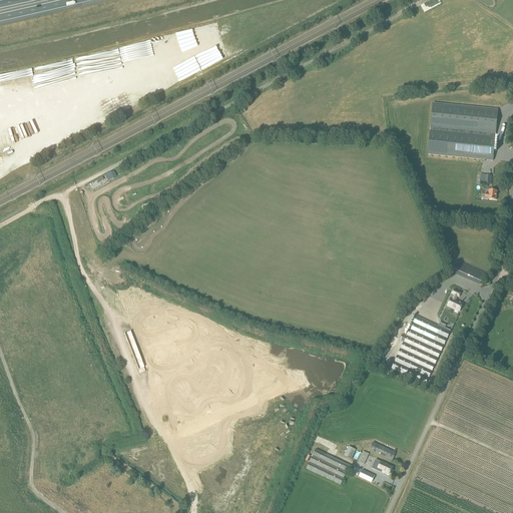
[(498,109),(433,103),(428,154),(493,161),(498,109)]
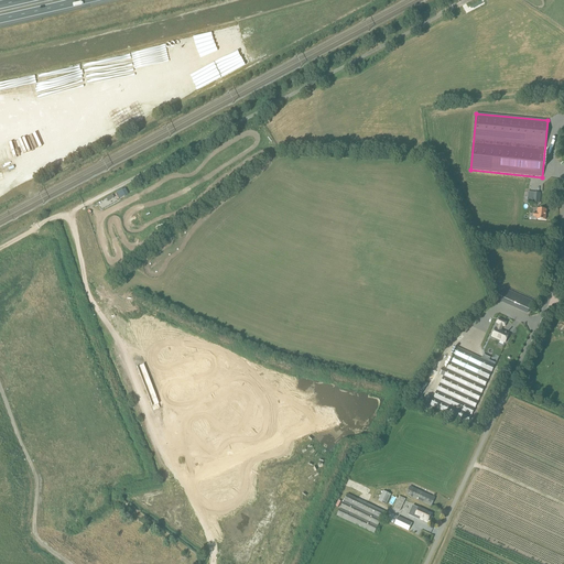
[(122,190),(116,193),(119,199),(126,196),(122,190)]
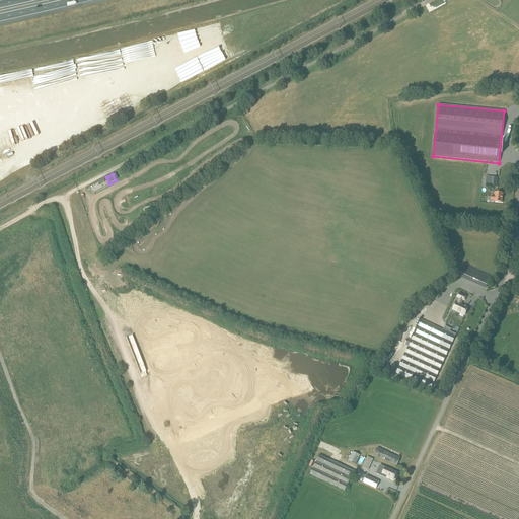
[(503,194),(495,193),(495,197),(491,196),(491,200),(494,201),(494,202),(502,203),(503,194)]
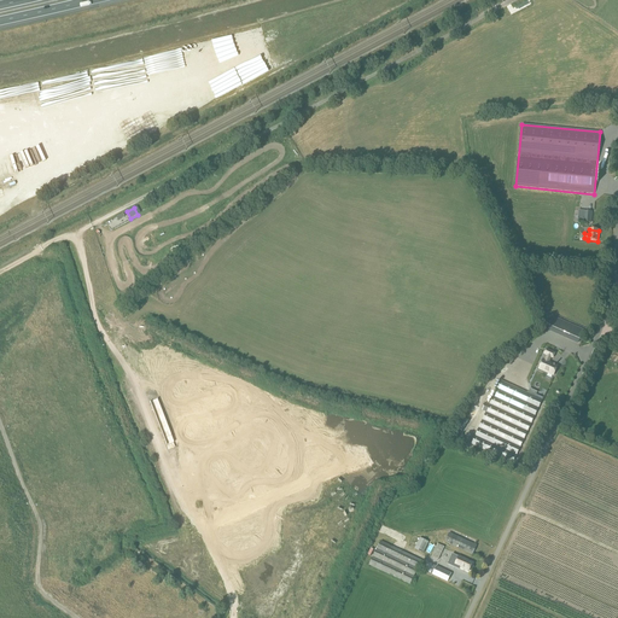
[(553,316),(547,328),(578,342),(583,330),(553,316)]
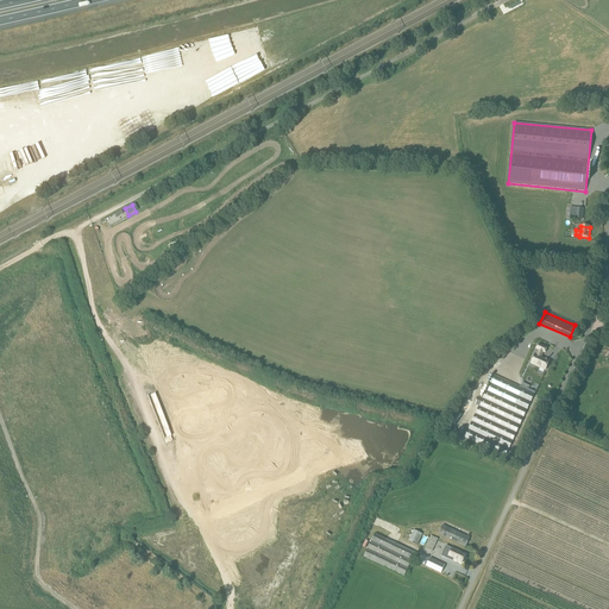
[(550,362),(540,357),(542,352),(545,352),(546,349),(539,345),(537,349),(539,350),(537,356),(535,355),(532,364),(545,370),(550,362)]
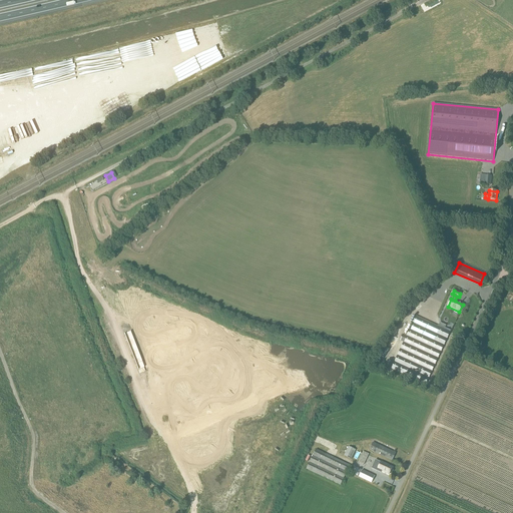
[(404,343),(391,369),(426,385),(450,332),(438,327),(416,317),(407,336),(403,335),(400,341),(404,343)]
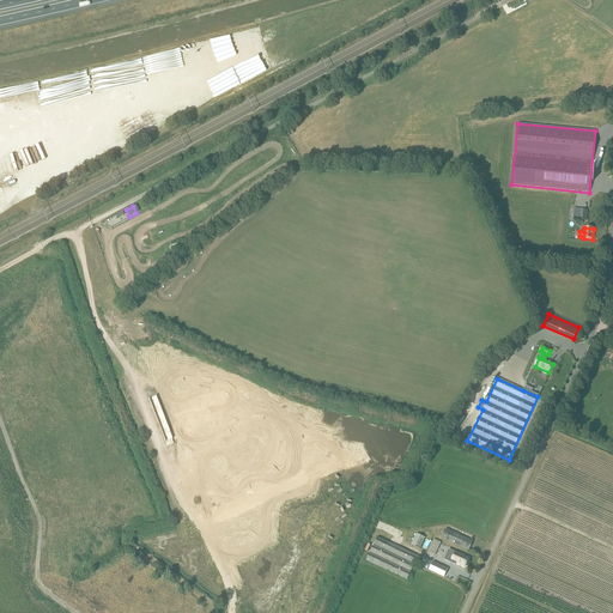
[(532,392),(533,389),(526,386),(523,390),(538,396),(539,395),(532,392)]
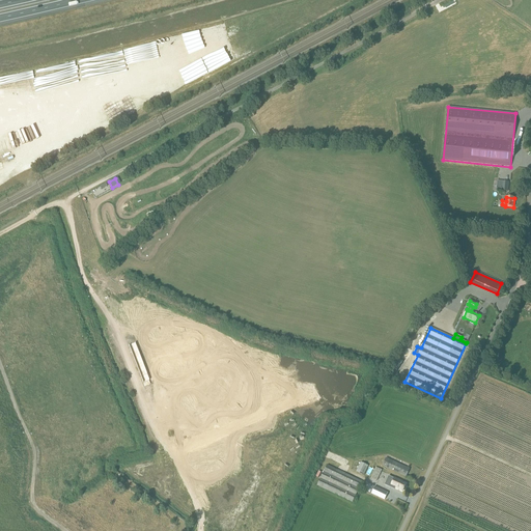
[(386,457),(383,466),(407,476),(410,469),(386,457)]
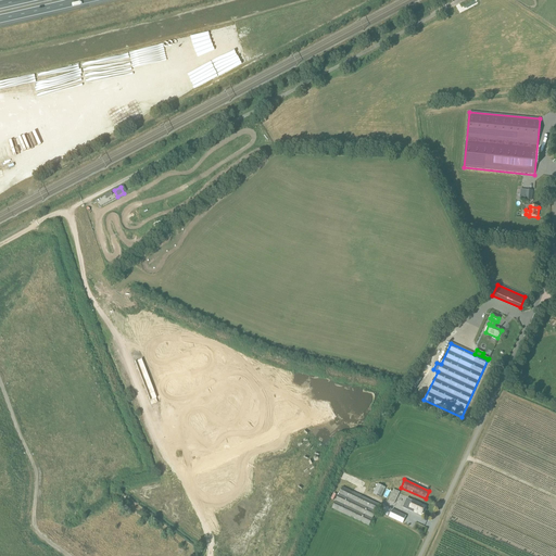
[(373,494),(381,497),(386,488),(378,484),(373,494)]
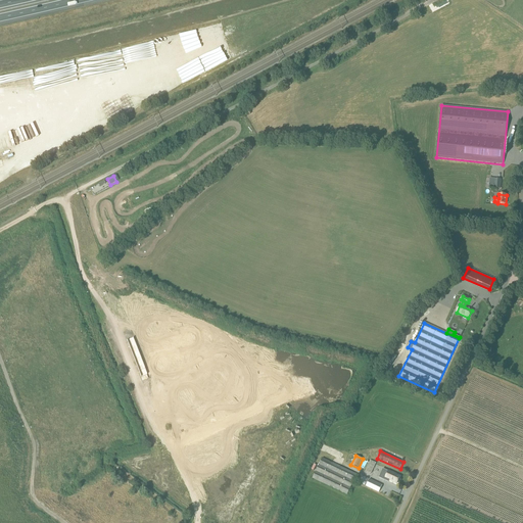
[(313,478),(347,495),(357,474),(322,458),(313,478)]
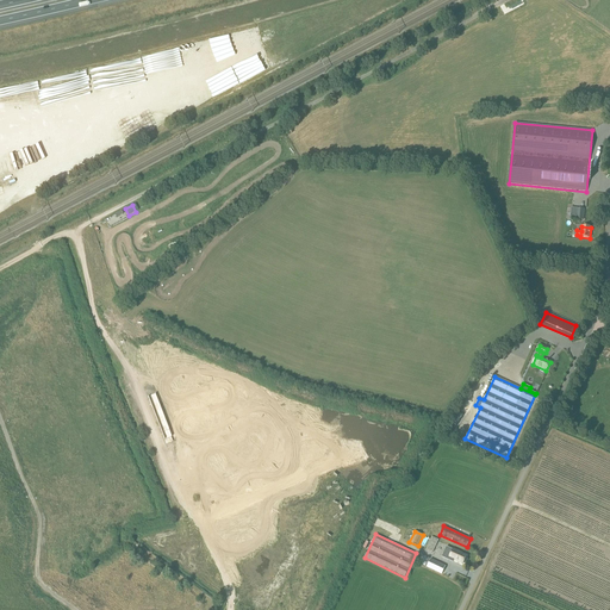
[(425,549),(433,553),(440,540),(431,536),(425,549)]
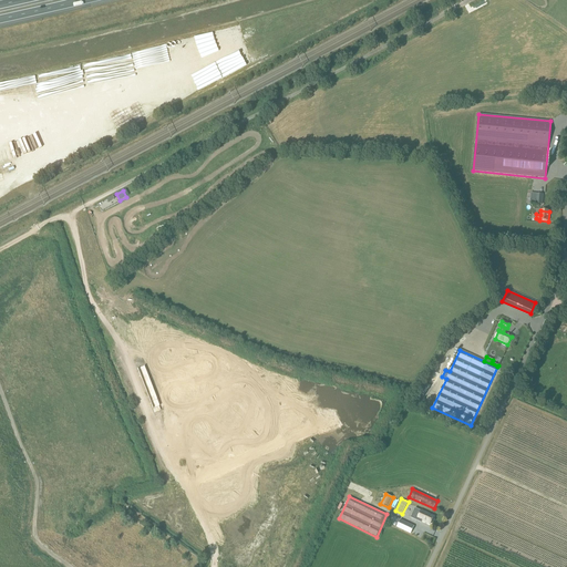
[(415,508),(411,517),(416,521),(418,518),(430,525),(433,516),(421,511),(421,512),(415,508)]
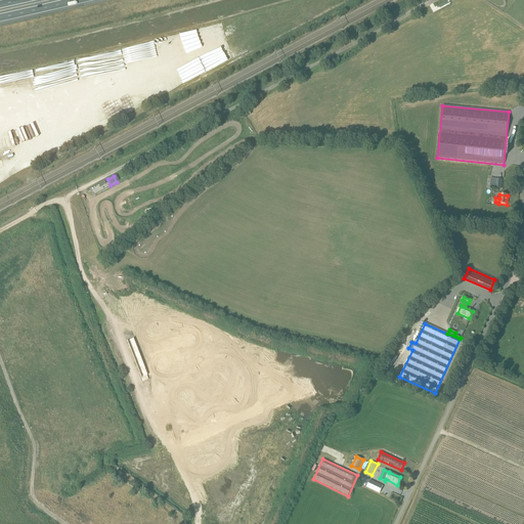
[(358,484),(365,487),(368,480),(362,477),(358,484)]
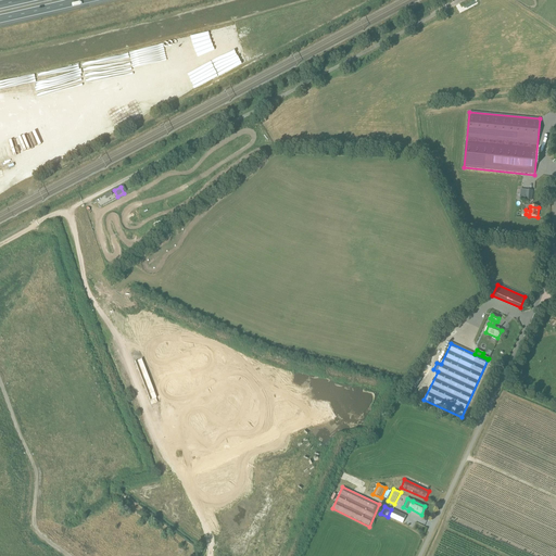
[(403,523),(406,517),(392,509),(389,517),(403,523)]
